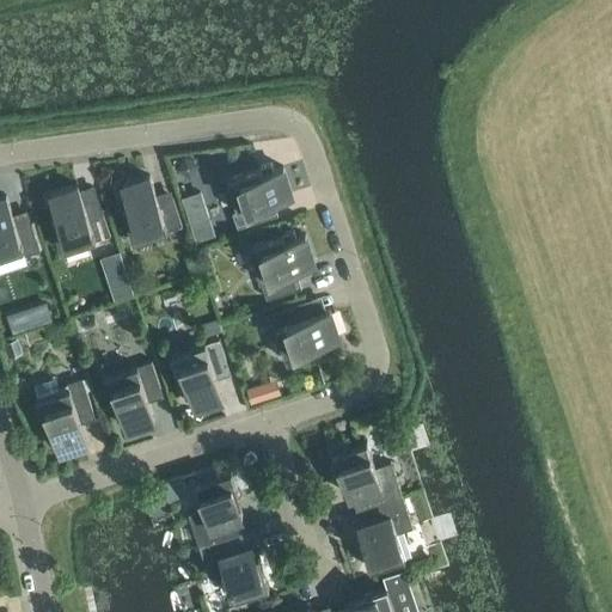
[(274,171),(271,164),(227,178),(238,212),(232,213),(238,228),(270,218),(265,203),(293,195),(283,167),(274,171)]
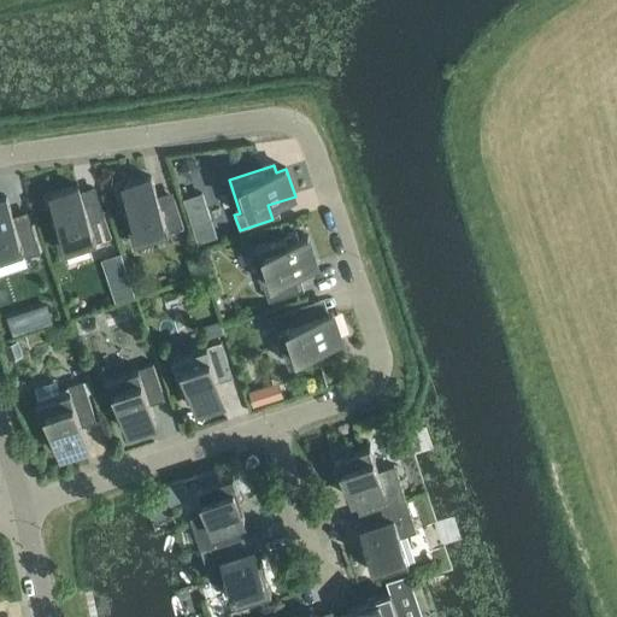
[(160,205),(151,178),(124,187),(127,197),(119,199),(135,244),(183,228),(175,200),(160,205)]
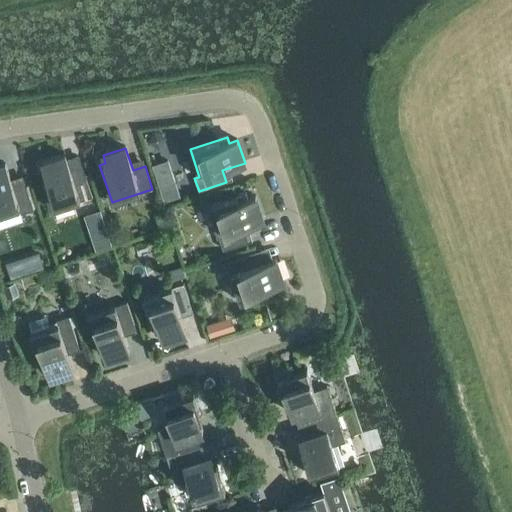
[(73,178),(65,156),(43,163),(45,172),(40,174),(52,210),(92,197),(85,174),(73,178)]
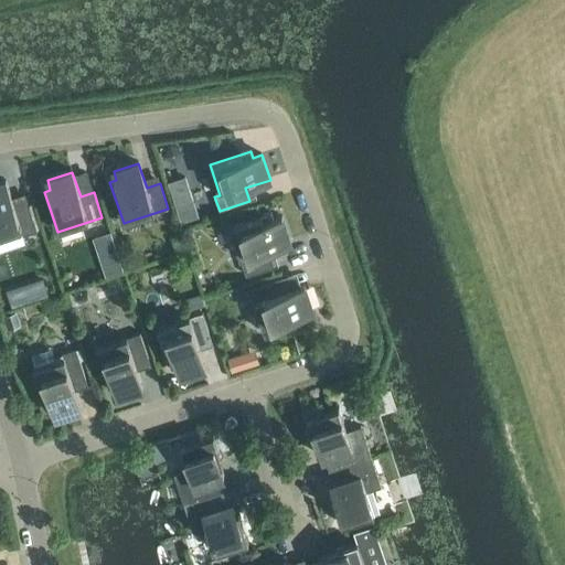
[(11,198),(6,181),(0,182),(0,238),(21,232),(23,236),(38,232),(28,201),(25,193),(11,198)]
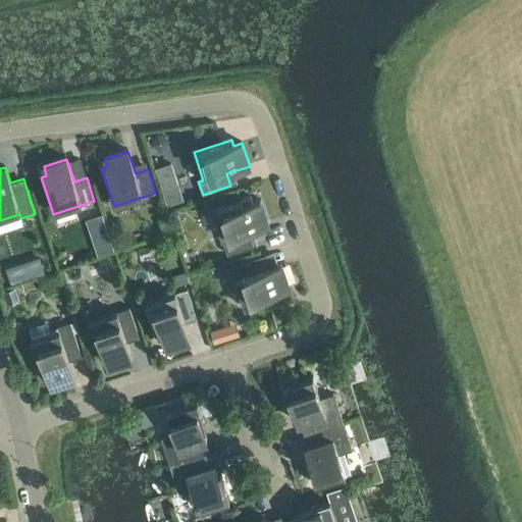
[(179,186),(164,191),(166,200),(167,201),(168,205),(172,203),(180,201),(185,200),(184,196),(183,194),(179,186)]
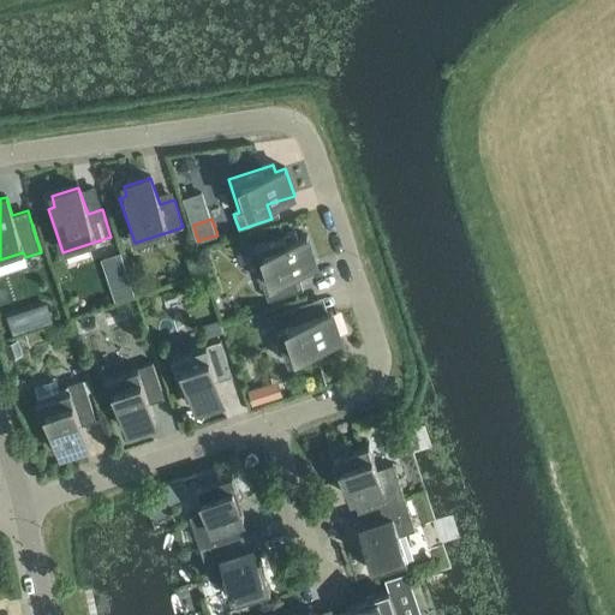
[(297,239),(294,233),(250,248),(268,300),(296,292),(290,273),(316,263),(308,237),(297,239)]
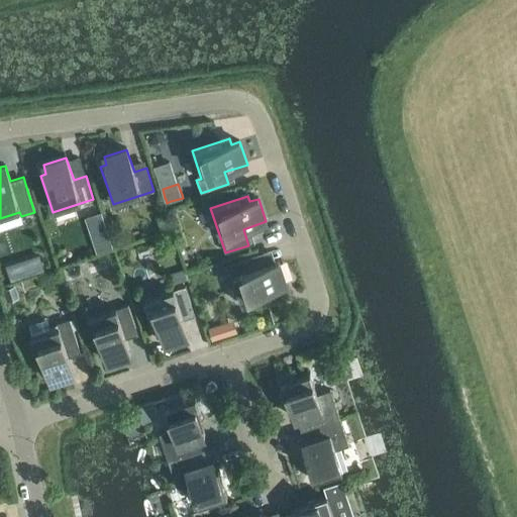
[(277,263),(273,250),(252,256),(220,268),(224,281),(233,278),(242,305),(280,293),(278,287),(286,285),(279,262),(277,263)]
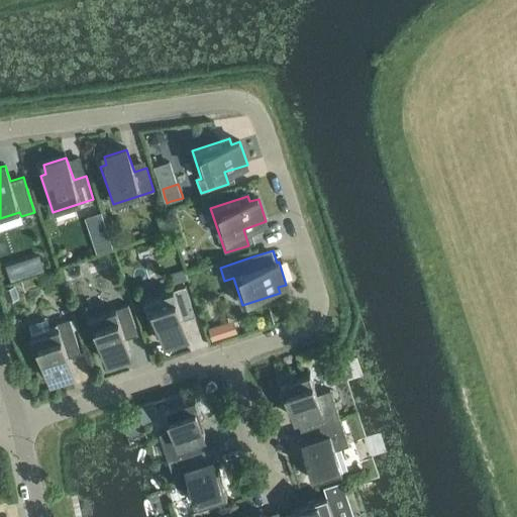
[(11,282),(26,277),(20,261),(5,266),(11,282)]
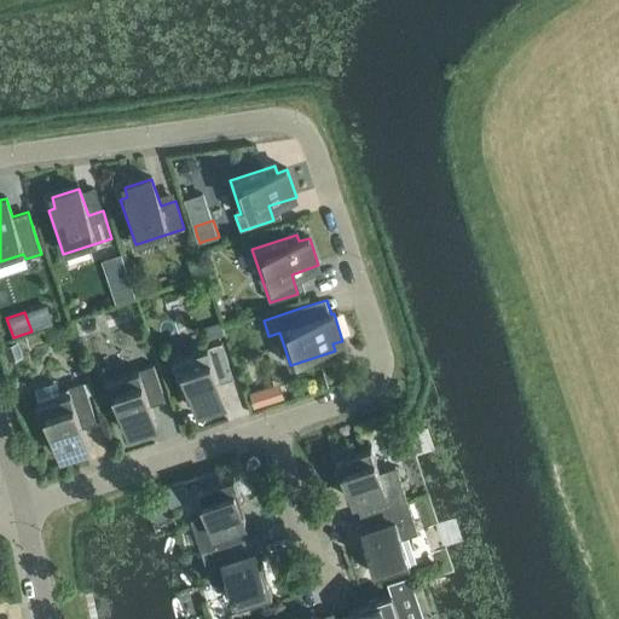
[(225,403),(217,376),(231,371),(223,343),(173,359),(187,404),(195,401),(197,412),(225,403)]
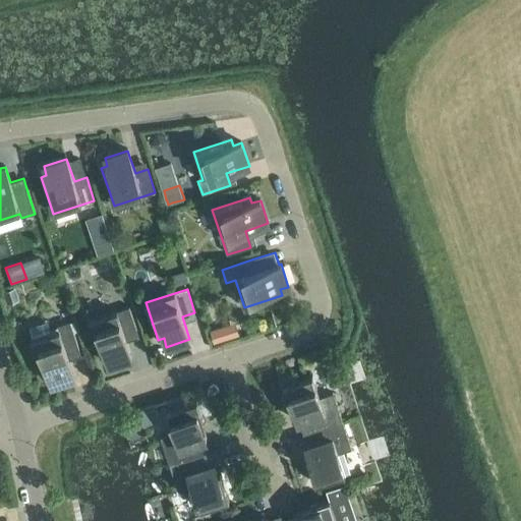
[(132,358),(124,335),(136,331),(129,307),(88,322),(100,359),(106,357),(109,365),(132,358)]
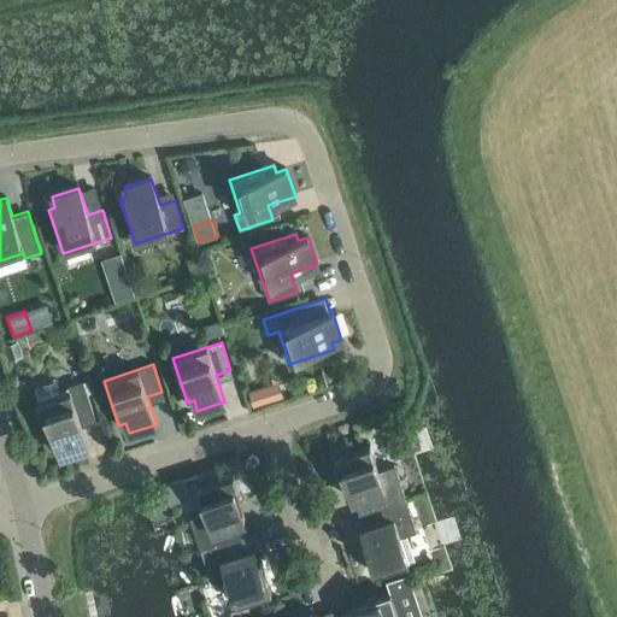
[(283,378),(253,389),(258,405),(289,394),(283,378)]
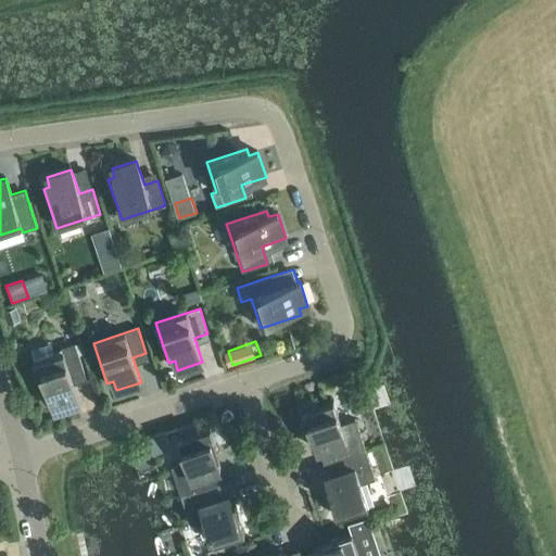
[(57,355),(51,342),(32,350),(36,362),(33,363),(46,403),(51,401),(54,411),(79,402),(72,378),(85,374),(75,343),(61,349),(62,353),(57,355)]
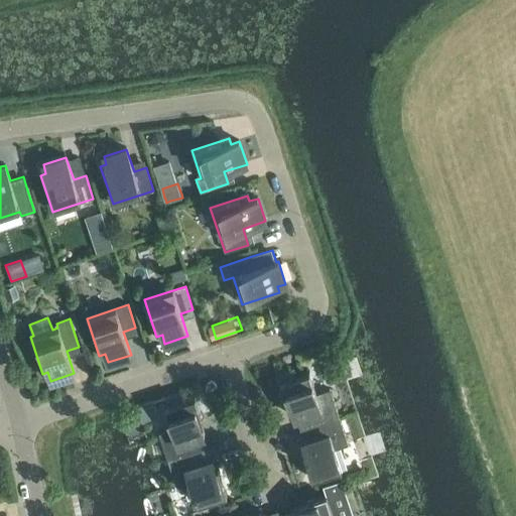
[(300,429),(339,417),(330,389),(316,394),(309,373),(280,382),(289,410),(291,409),(294,418),(296,417),(300,429)]
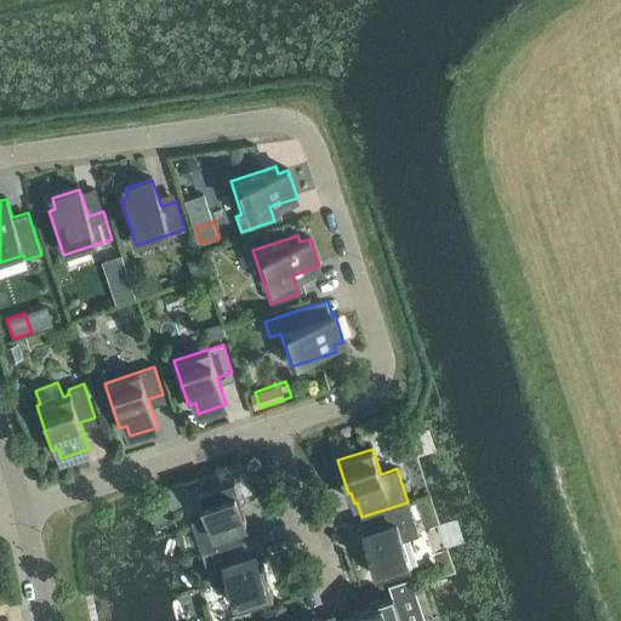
[(203,554),(249,540),(244,524),(246,524),(243,513),(245,512),(234,479),(199,490),(208,516),(192,522),(203,554)]
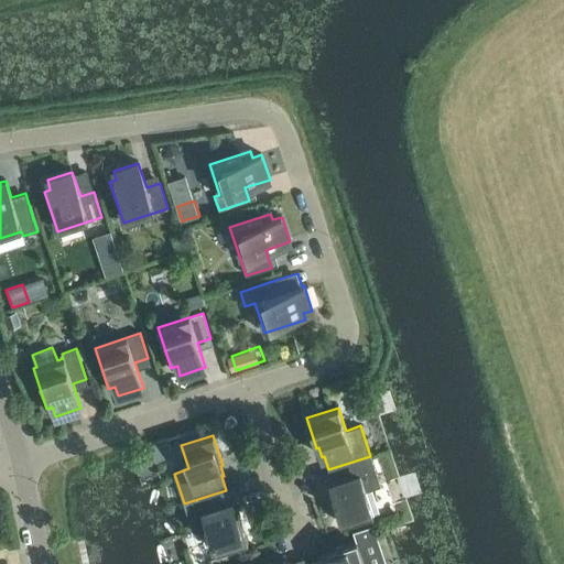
[(155,462),(173,456),(167,440),(150,445),(155,462)]
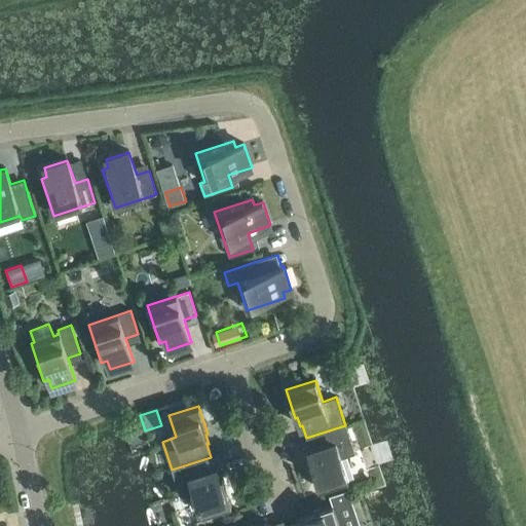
[(345,425),(306,438),(310,451),(308,451),(311,460),(309,461),(318,489),(348,480),(341,458),(354,453),(345,425)]
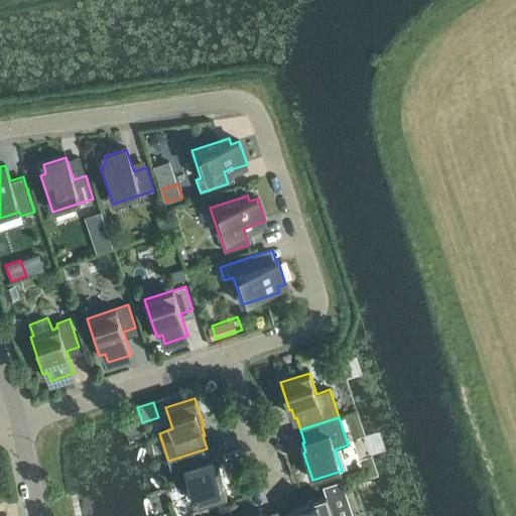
[(207,448),(168,461),(177,489),(190,484),(198,505),(227,496),(218,468),(216,469),(213,460),(211,461),(207,448)]
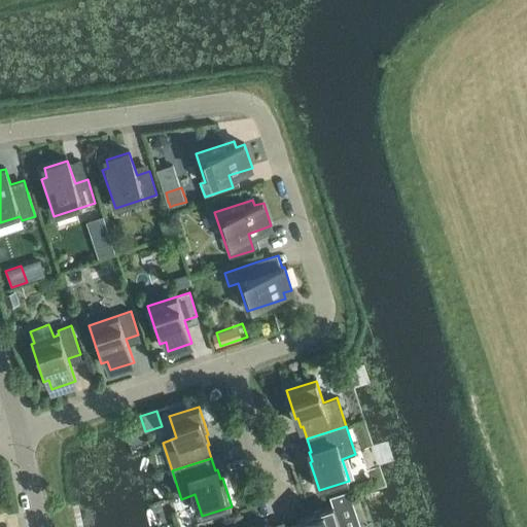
[(284,526),(345,526),(346,526),(341,512),(336,513),(334,505),(305,515),(306,518),(284,525),(284,526)]
